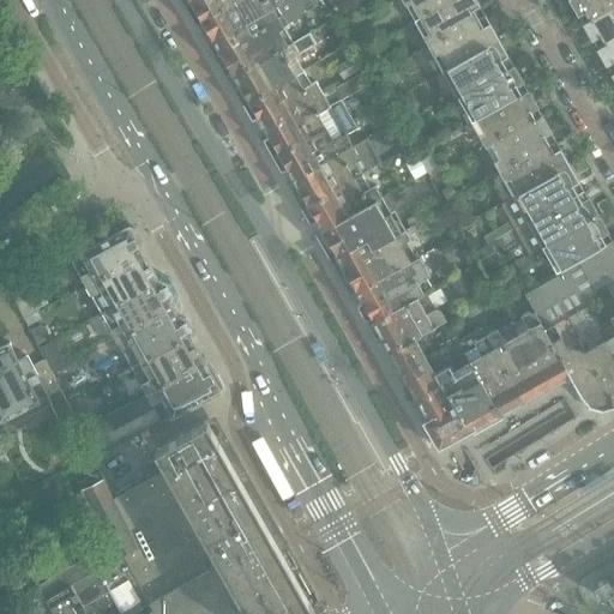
[(196,25),(238,0),(188,0),(191,2),(193,0),(194,0),(196,2),(198,7),(193,10),(190,16),(196,25)]
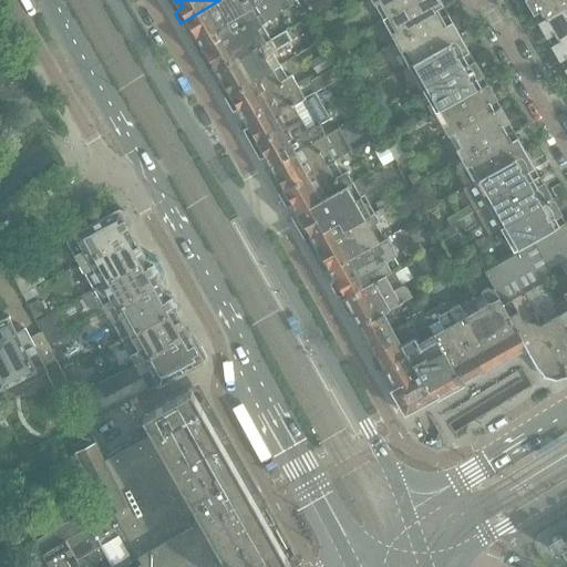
[(219,0),(181,23),(185,32),(189,33),(193,31),(202,47),(229,31),(224,22),(250,7),(259,1),(258,0),(219,0)]
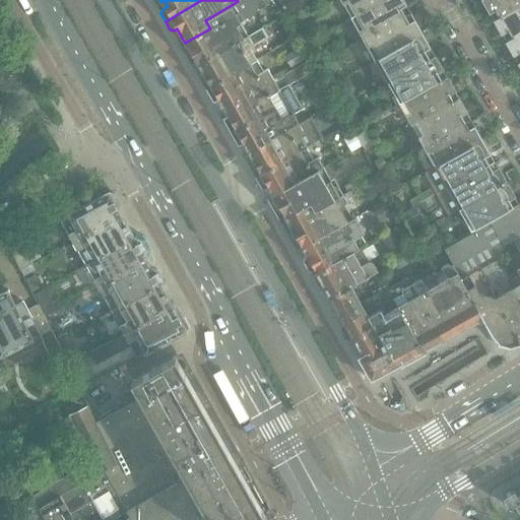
[(247,36),(240,22),(255,13),(258,4),(263,1),(262,0),(239,0),(238,1),(230,6),(205,20),(210,28),(185,43),(186,44),(189,42),(191,46),(191,50),(187,52),(186,56),(191,65),(195,66),(197,64),(247,36)]
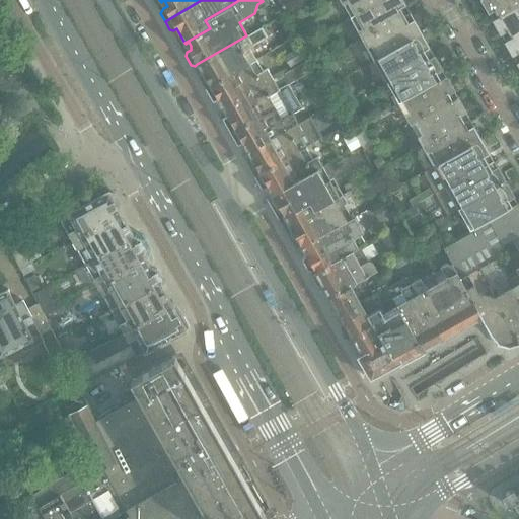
[(294,9),(289,0),(285,0),(280,3),(279,4),(285,14),(294,9)]
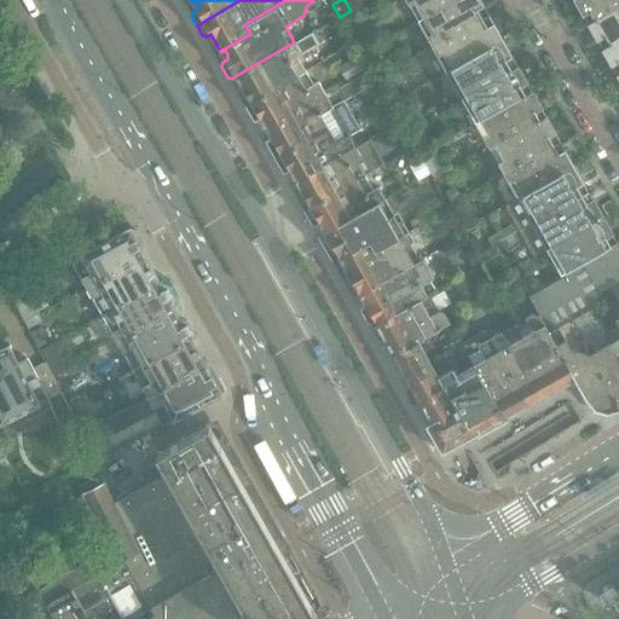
[(423,21),(457,0),(405,0),(409,5),(412,3),(423,21)]
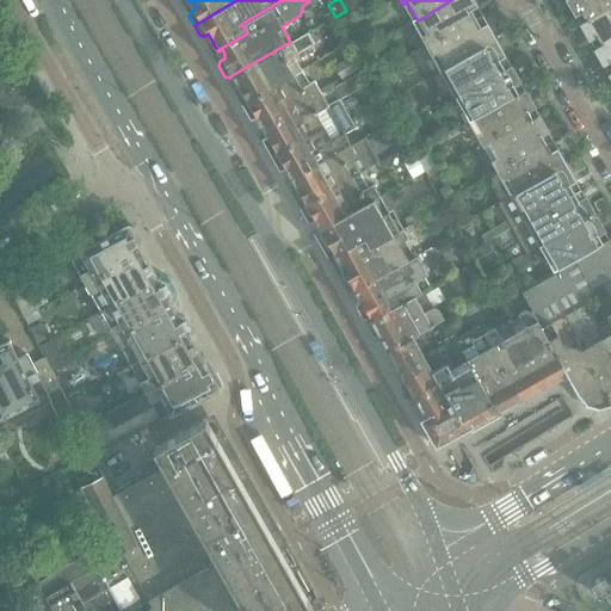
[(471,0),(451,0),(418,20),(426,35),(421,37),(426,47),(481,14),(471,0)]
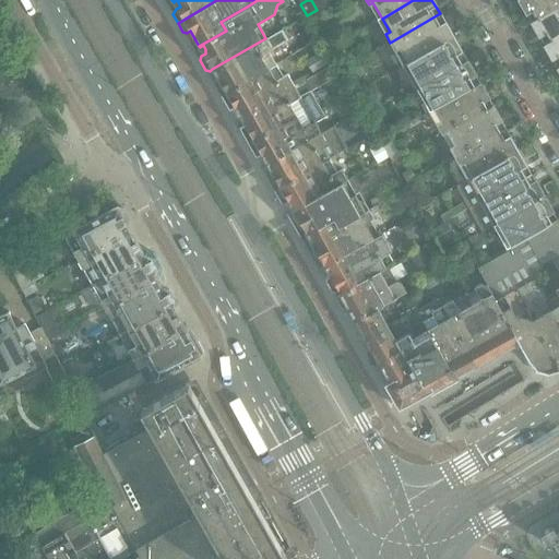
[(531,22),(533,21),(558,6),(558,0),(520,0),(521,3),(531,22)]
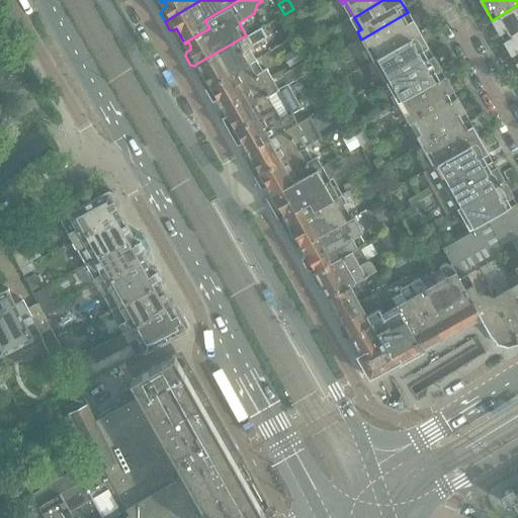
[(517,5),(494,19),(495,21),(494,25),(504,41),(505,40),(506,40),(517,33),(517,5)]
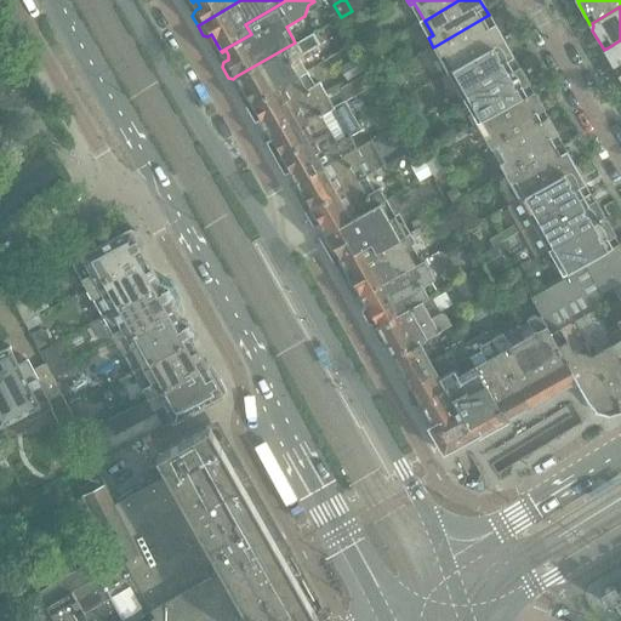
[(489,15),(433,47),(439,56),(443,55),(451,69),(502,41),(489,15)]
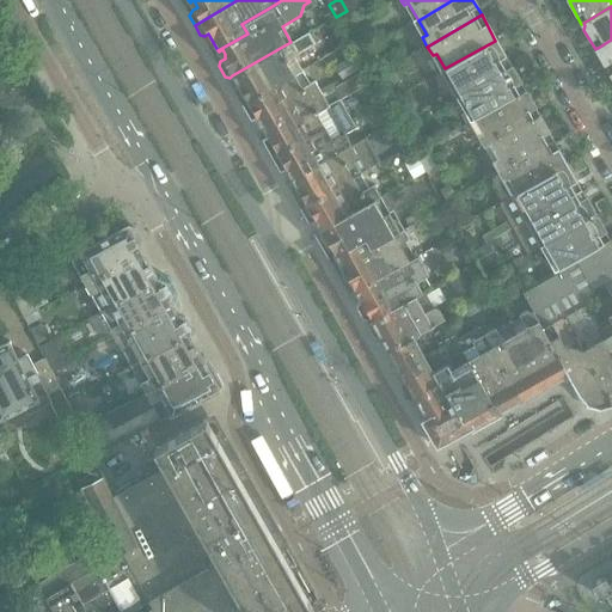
[(367,48),(360,35),(349,41),(356,54),(367,48)]
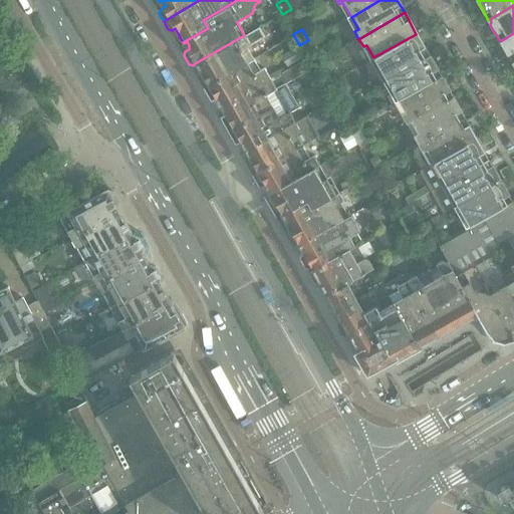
[(511,62),(513,61),(513,60),(513,33),(502,40),(502,41),(502,45),(511,62)]
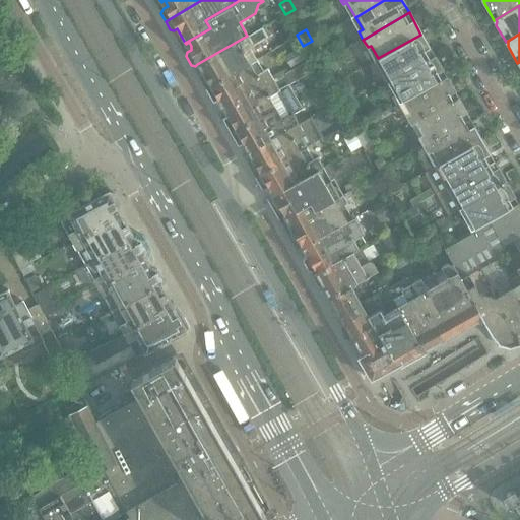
[(420,35),(378,58),(386,72),(383,74),(388,82),(391,80),(433,57),(434,57),(420,35)]
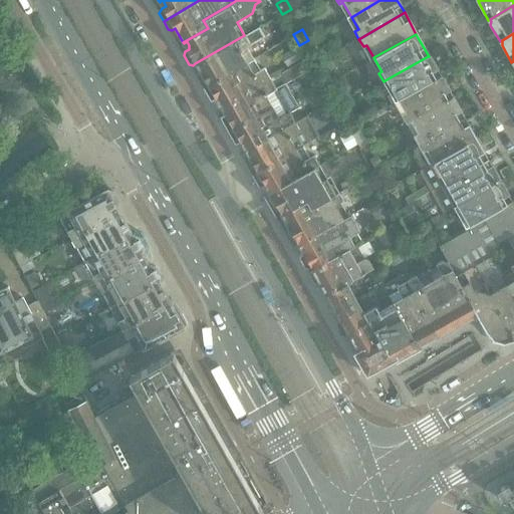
[(251,46),(244,35),(195,63),(199,69),(196,70),(197,78),(201,84),(205,85),(206,87),(224,77),(253,60),(246,49),(251,46)]
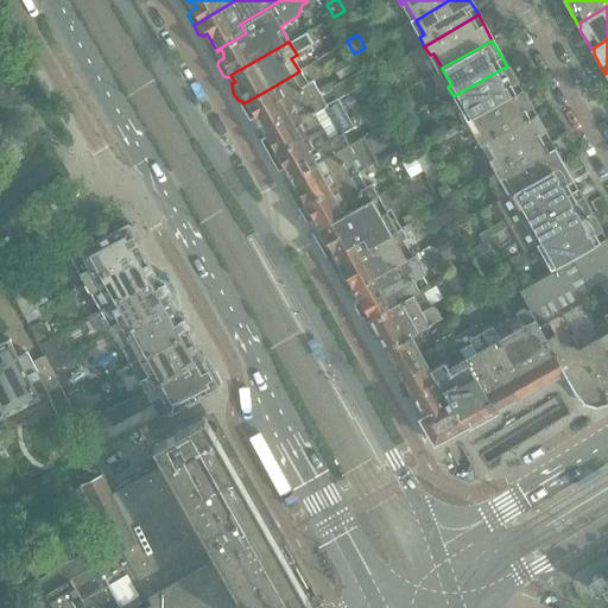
[(374,61),(367,48),(356,55),(363,68),(374,61)]
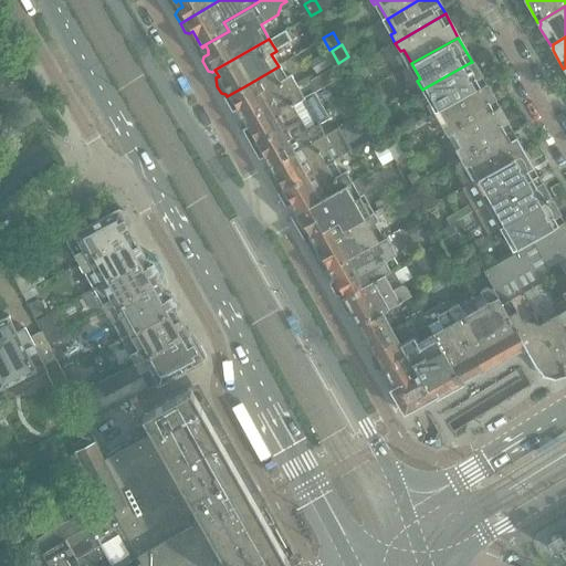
[(308,62),(316,75),(335,63),(328,51),(308,62)]
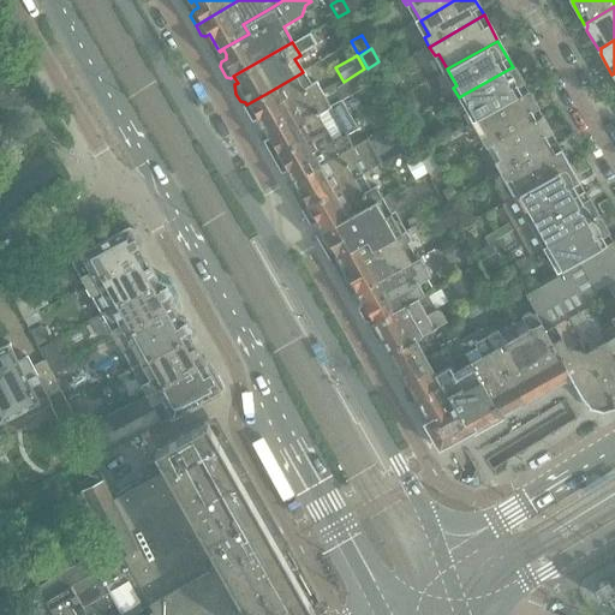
[(476,120),(525,93),(527,91),(515,72),(513,70),(512,67),(463,95),(471,111),(466,113),(472,123),(476,120)]
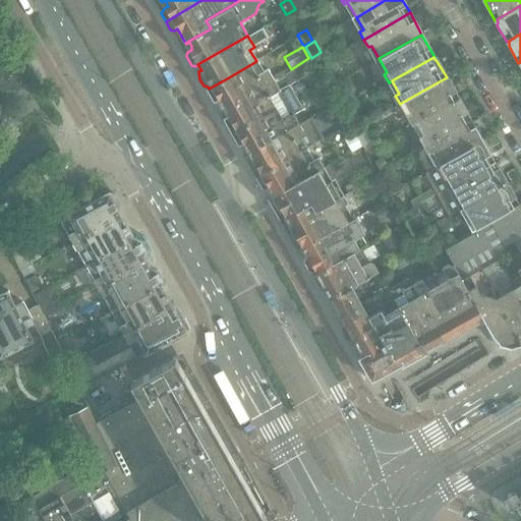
[(311,59),(283,75),(290,87),(317,69),(311,59)]
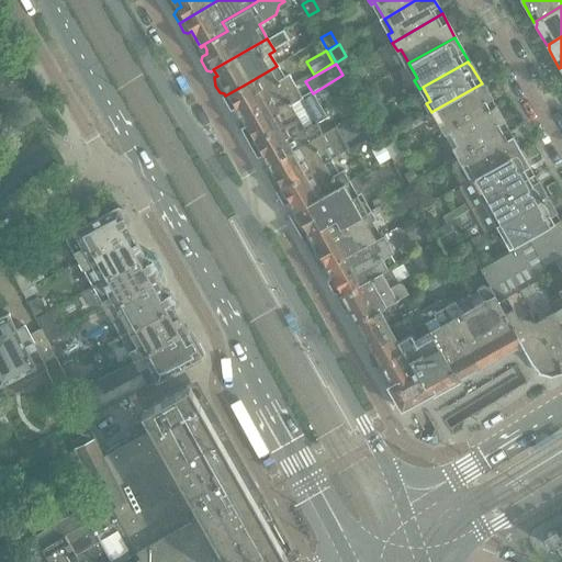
[(283,79),(277,66),(245,85),(225,96),(226,97),(225,101),(229,109),(234,110),(236,108),(242,116),(294,88),(288,76),(283,79)]
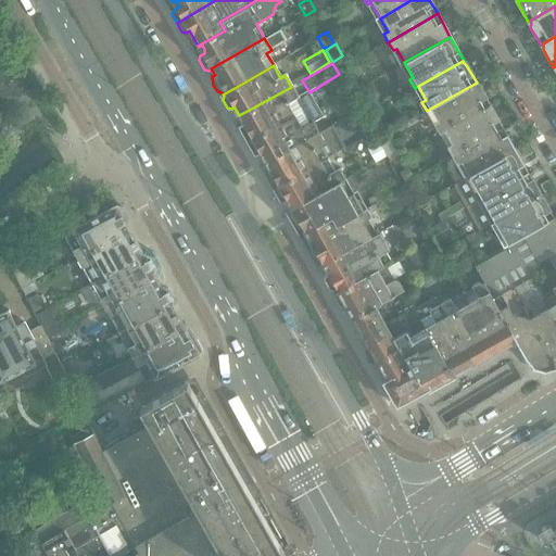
[(356,76),(350,65),(341,70),(348,81),(356,76)]
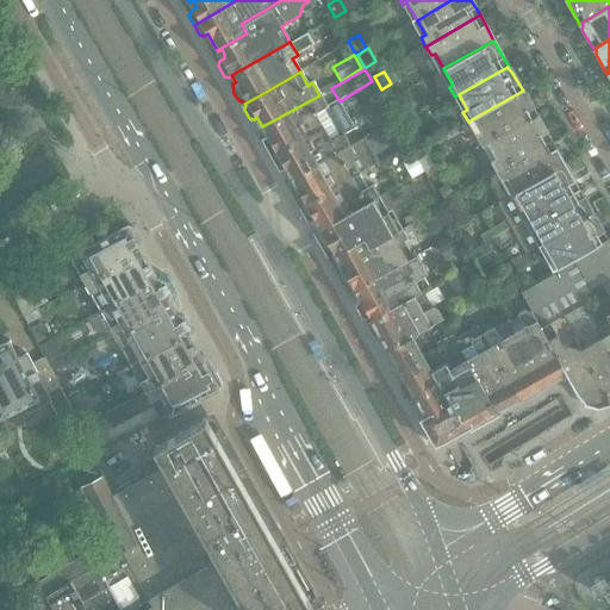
[(274,155),(329,125),(348,114),(340,101),(331,88),(319,95),(262,126),(267,137),(265,138),(263,143),(268,151),(273,153),(274,155)]
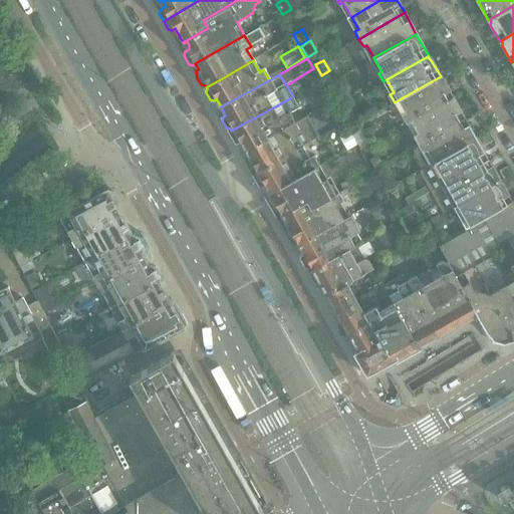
[(439,77),(398,100),(405,113),(402,115),(407,123),(409,121),(451,98),(453,97),(444,81),(440,79),(439,77)]
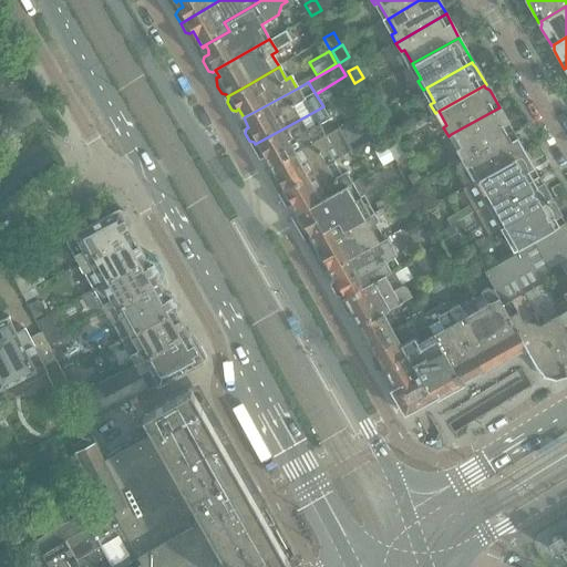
[(371,119),(388,109),(382,100),(377,103),(372,95),(362,102),(371,119)]
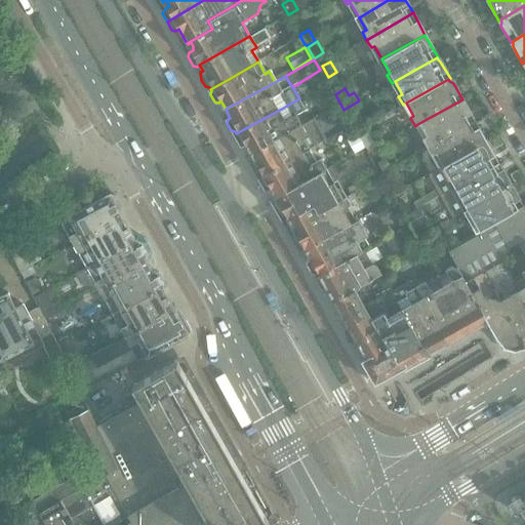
[(283,108),(236,133),(236,134),(235,138),(239,146),(243,147),(245,145),(250,154),(300,127),(294,116),(305,109),(299,98),(283,108)]
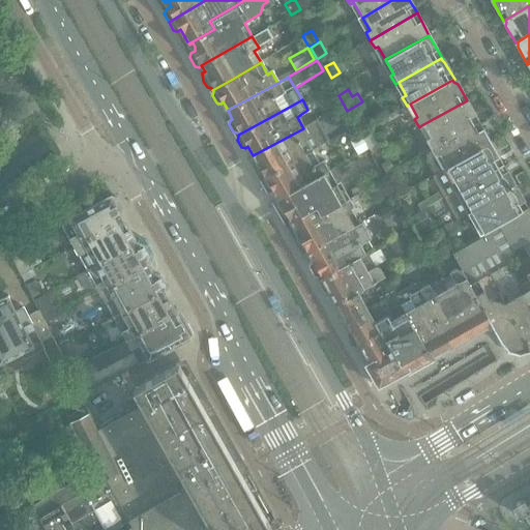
[(465,101),(421,125),(430,139),(427,142),(431,149),(479,122),(469,106),(466,104),(465,101)]
